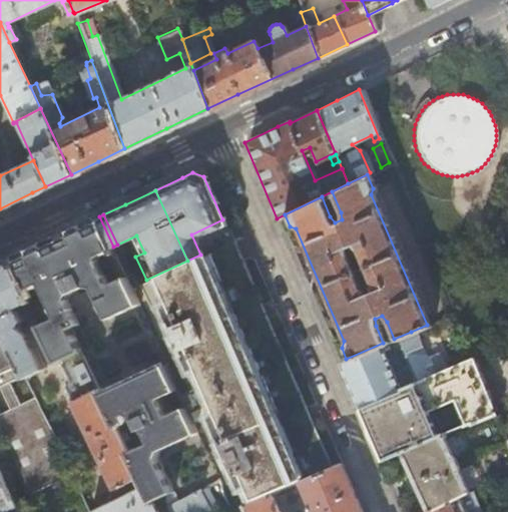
[(113,246),(99,216),(96,218),(95,218),(109,248),(110,247),(113,246)]
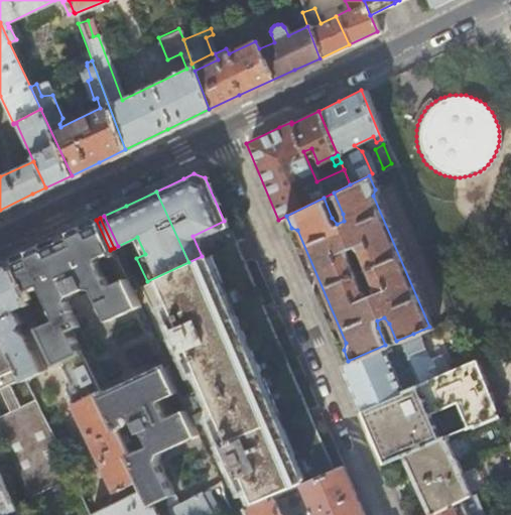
[(33,250),(10,261),(27,297),(24,299),(25,303),(53,364),(55,363),(78,353),(79,352),(67,329),(74,325),(61,300),(67,294),(82,286),(89,287),(105,318),(135,303),(110,250),(96,220),(79,228),(33,250)]
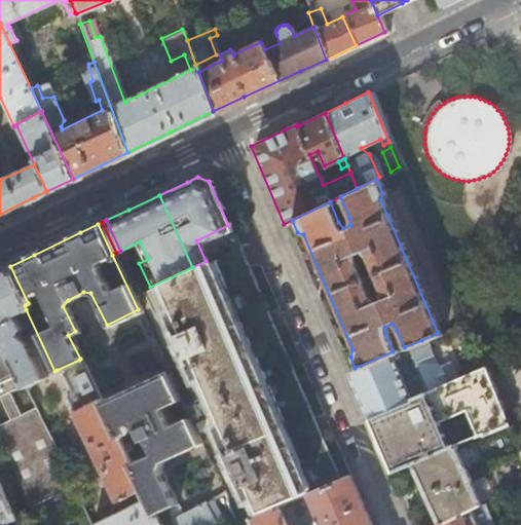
[(337,479),(237,247),(206,261),(192,267),(150,287),(140,292),(143,299),(187,390),(233,490),(247,517),(273,505),(302,493),(337,479)]
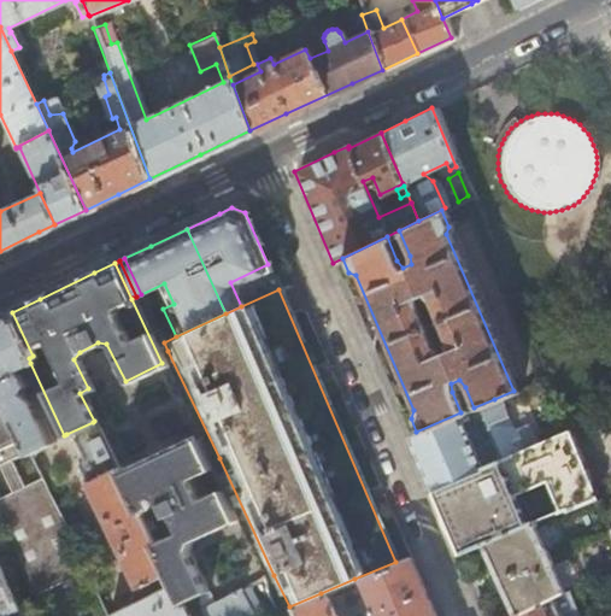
[(0,398),(24,449),(27,452),(48,441),(28,400),(18,392),(23,383),(16,369),(30,363),(29,358),(33,356),(12,312),(0,317),(0,398)]
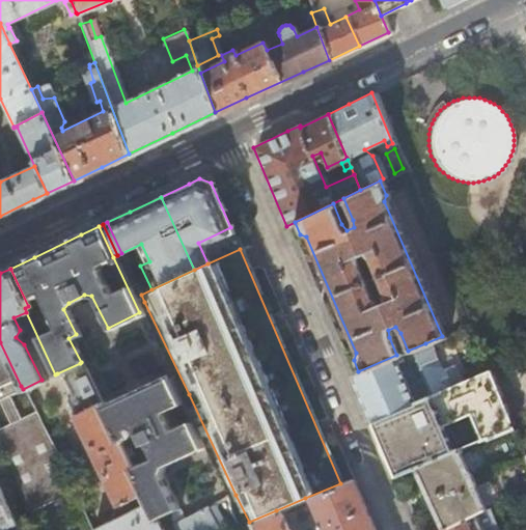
[(21,386),(0,342),(0,408),(6,421),(0,424),(0,458),(26,512),(49,500),(52,505),(60,501),(57,497),(71,490),(32,409),(17,416),(5,394),(21,386)]
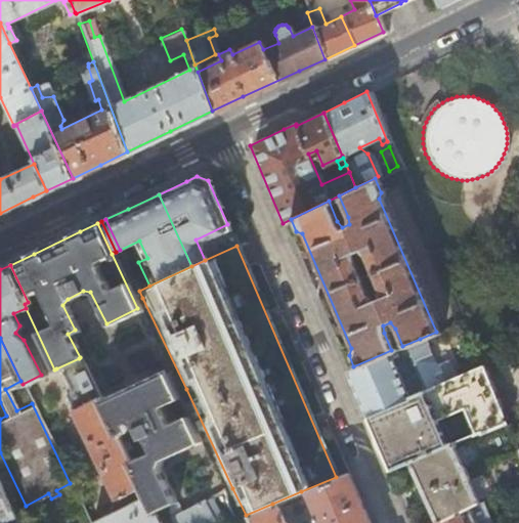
[(365,416),(449,380),(450,375),(446,362),(441,360),(431,364),(420,339),(402,346),(391,350),(353,366),(345,369),(365,416)]
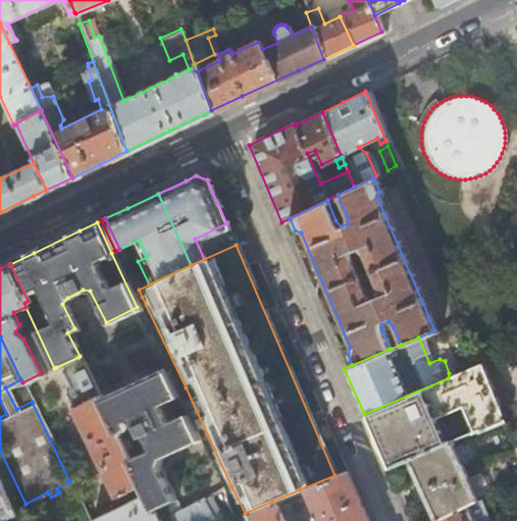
[(86,354),(79,358),(86,373),(93,369),(86,354)]
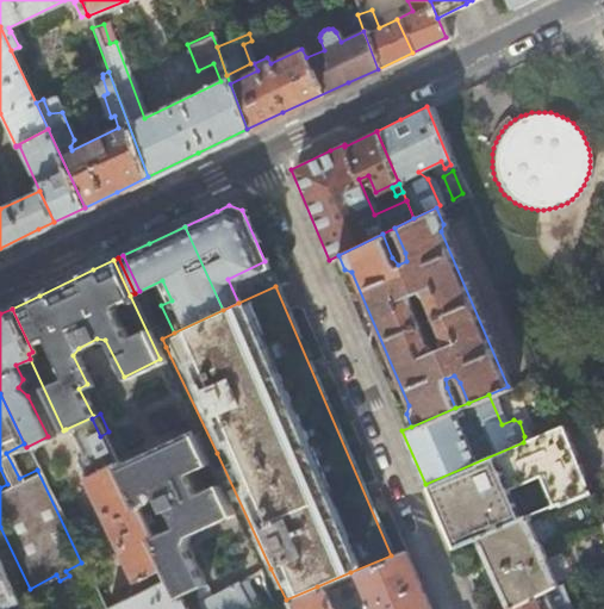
[(92,418),(92,417),(66,429),(78,453),(72,457),(80,476),(112,460),(100,436),(92,418)]
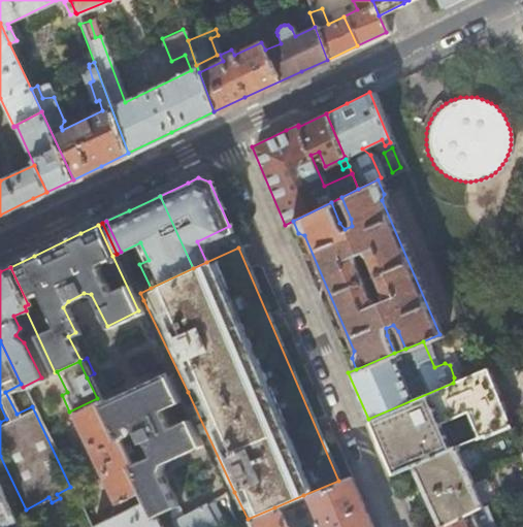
[(453,383),(368,419),(391,472),(412,463),(453,446),(481,434),(482,436),(505,426),(483,370),(453,383)]
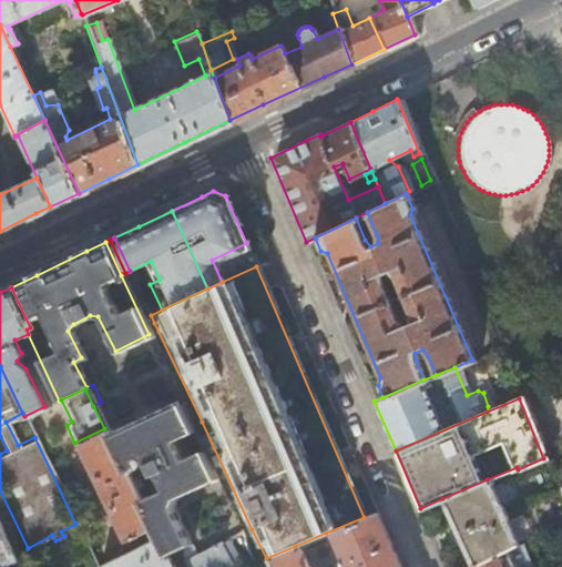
[(108,436),(152,527),(155,535),(164,553),(185,543),(187,542),(170,505),(173,496),(214,478),(177,405),(108,436)]
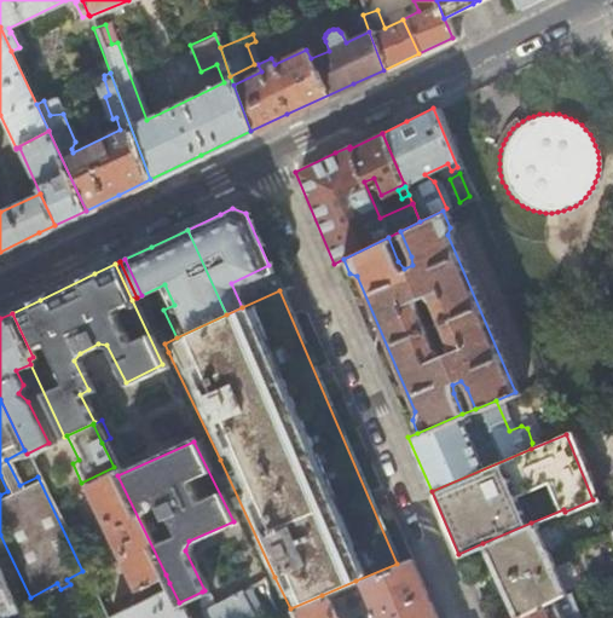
[(117,475),(114,467),(81,483),(131,585),(138,588),(166,575),(117,475)]
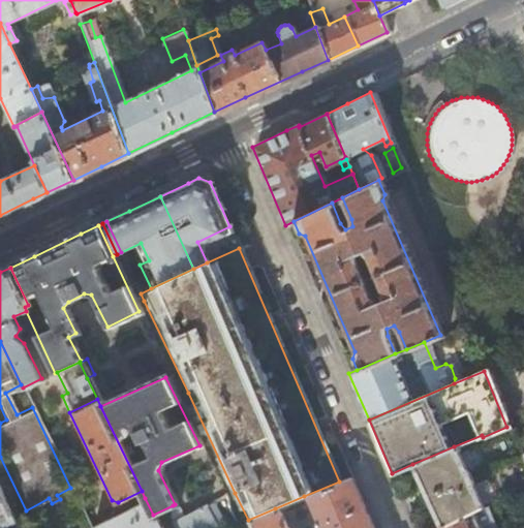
[(454,446),(412,464),(439,526),(471,510),(480,506),(469,483),(470,483),(464,468),(463,469),(454,446)]
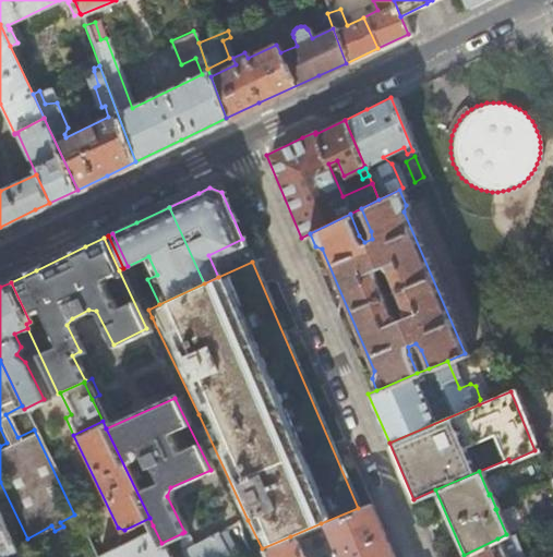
[(389,556),(368,504),(358,508),(321,523),(335,556),(389,556)]
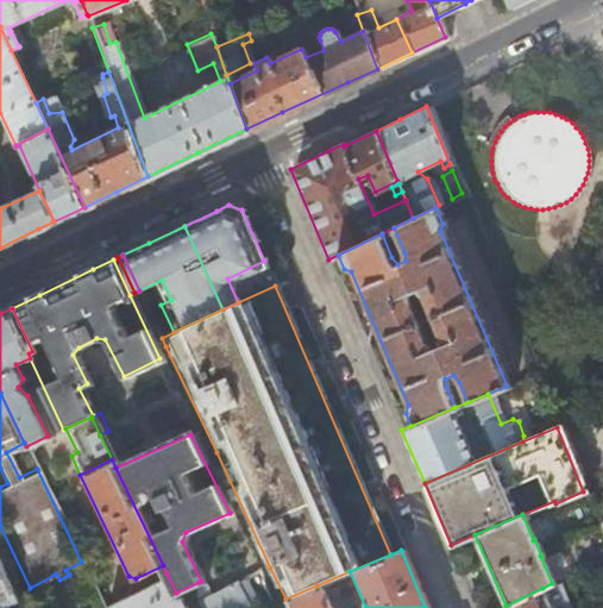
[(583,578),(597,572),(592,563),(566,576),(570,585),(584,580),(583,578)]
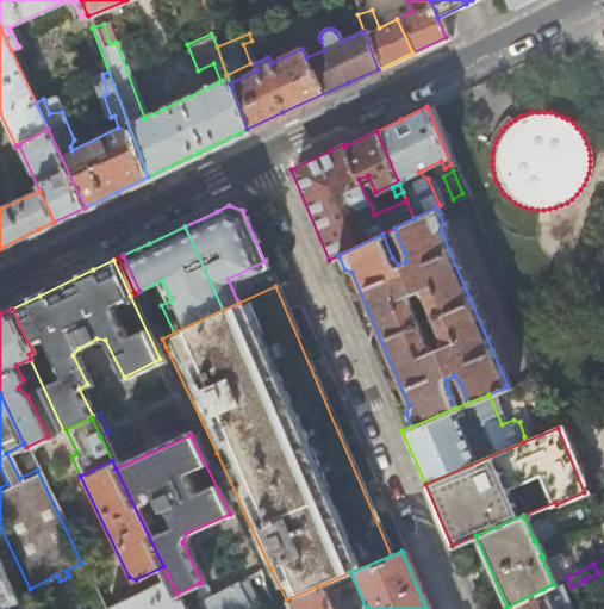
[(0,608),(8,608),(18,606),(0,565),(0,608)]
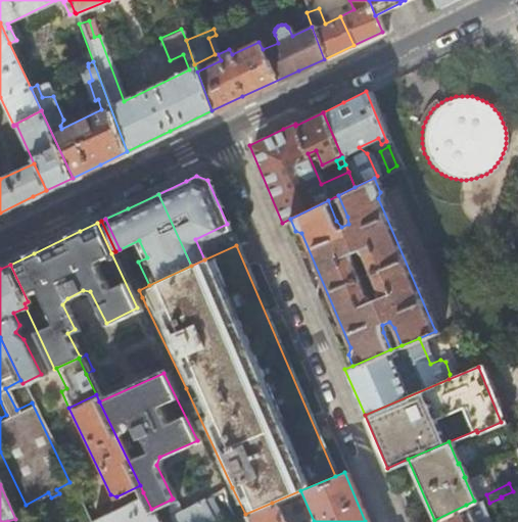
[(156,521),(152,512),(151,509),(143,492),(88,521),(156,521)]
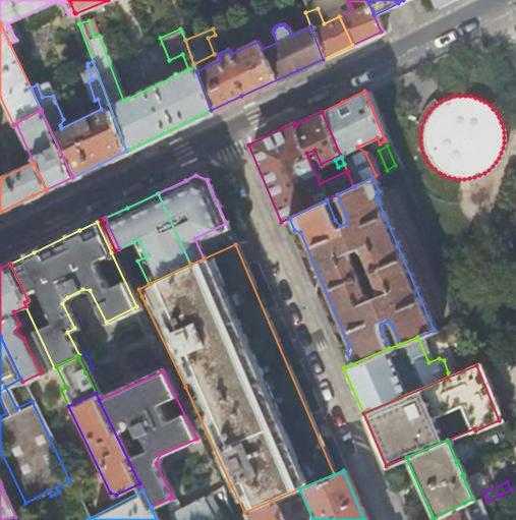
[(175,509),(166,513),(169,519),(214,519),(218,518),(206,493),(175,509)]
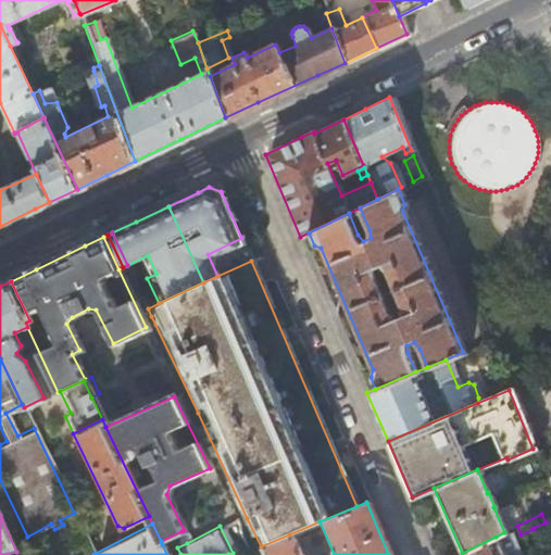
[(187,543),(182,531),(161,541),(162,544),(173,540),(176,547),(177,547),(187,543)]
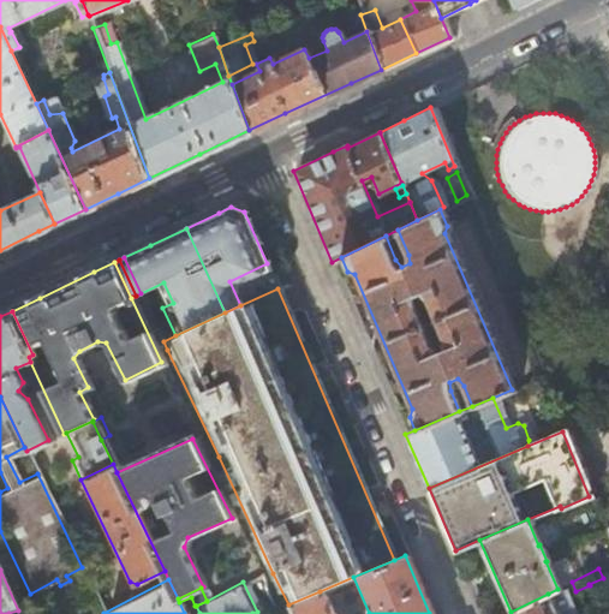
[(329,613),(320,591),(288,604),(292,613),(329,613)]
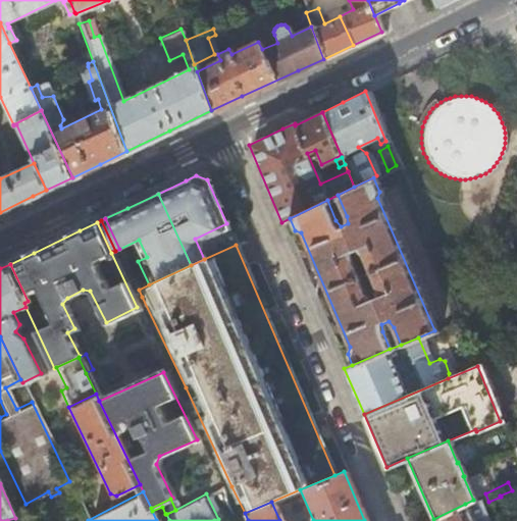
[(472,520),(465,504),(433,519),(428,520),(472,520)]
